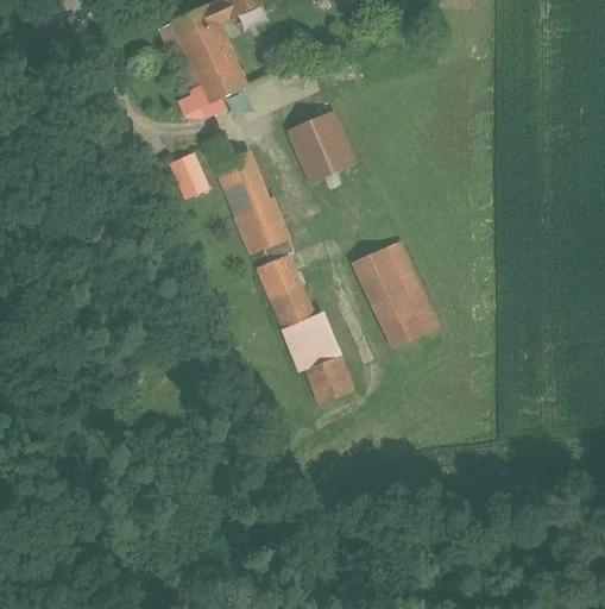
[(265,0),(219,0),(208,5),(224,39),(235,33),(229,19),(266,1),(265,0)]
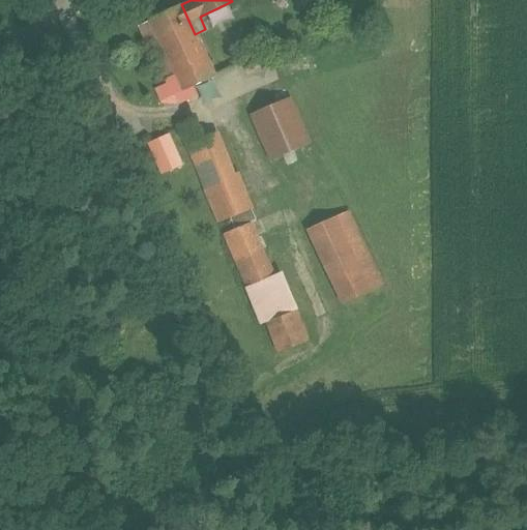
[(181,4),(169,9),(159,15),(158,15),(147,20),(173,75),(165,79),(173,95),(214,76),(195,34),(181,4)]
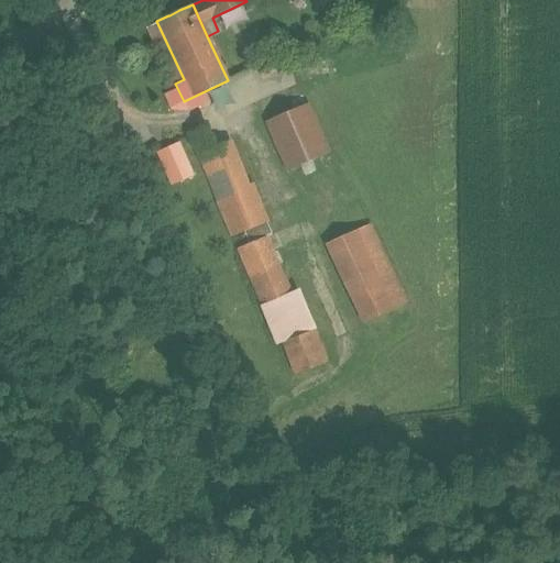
[(278,55),(256,65),(262,76),(284,67),(278,55)]
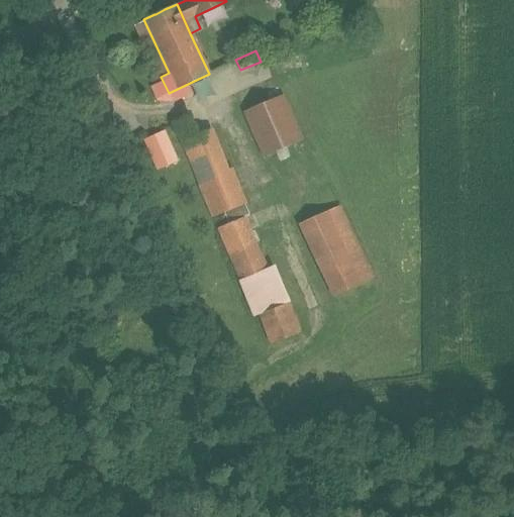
[(281,96),(243,112),(263,157),(300,140),(281,96)]
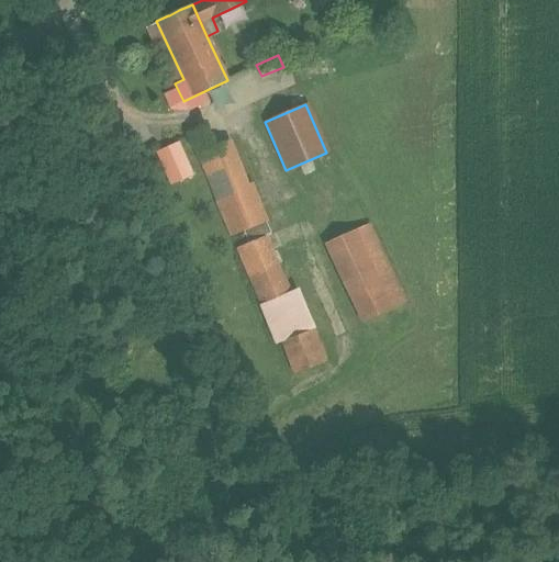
[(235,191),(216,146),(211,147),(203,126),(188,133),(231,235),(265,221),(250,184),(235,191)]
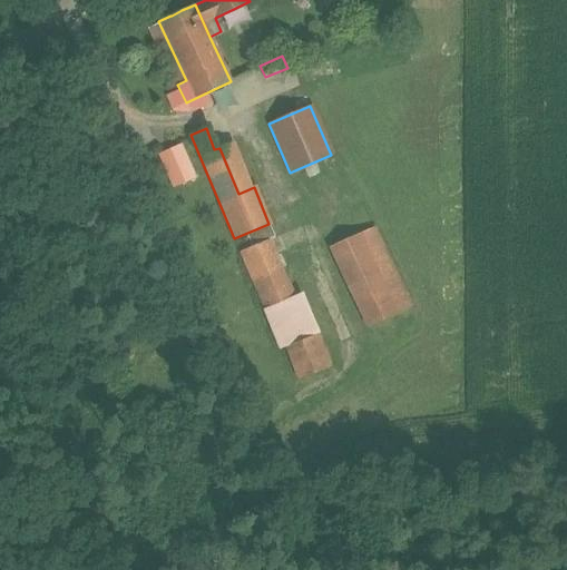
[(166,188),(193,179),(182,143),(155,151),(166,188)]
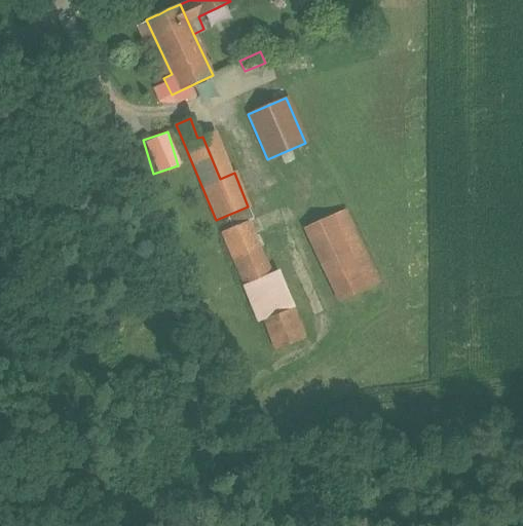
[(248,207),(227,216),(231,227),(252,218),(248,207)]
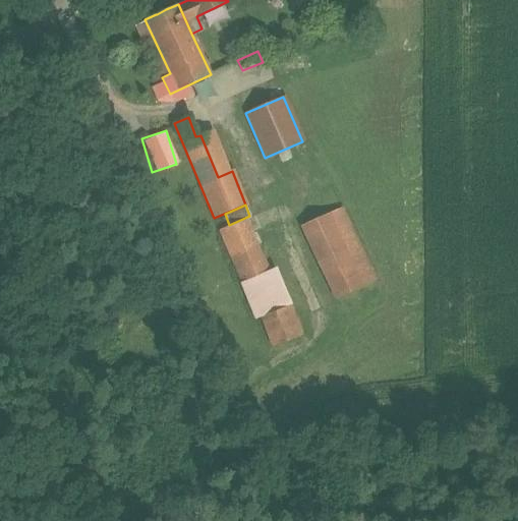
[(340,208),(303,224),(336,297),(372,281),(340,208)]
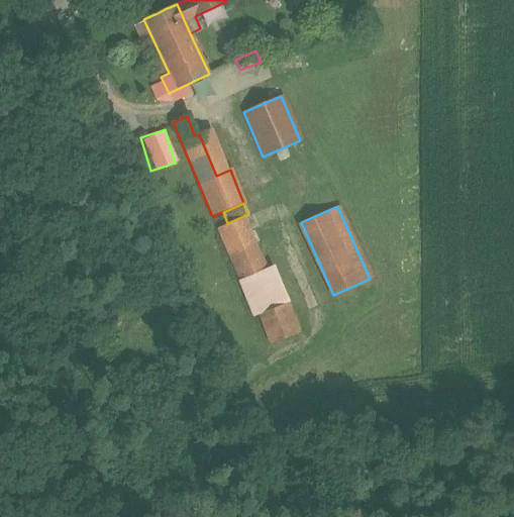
[(269,279),(242,217),(217,228),(244,290),(269,279)]
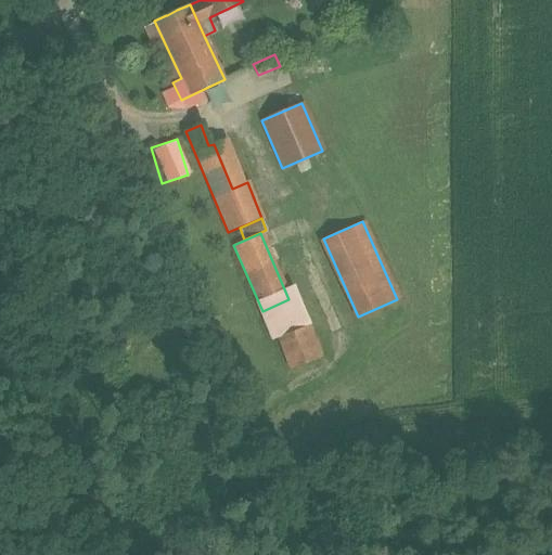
[(293,332),(278,338),(291,369),(306,362),(293,332)]
